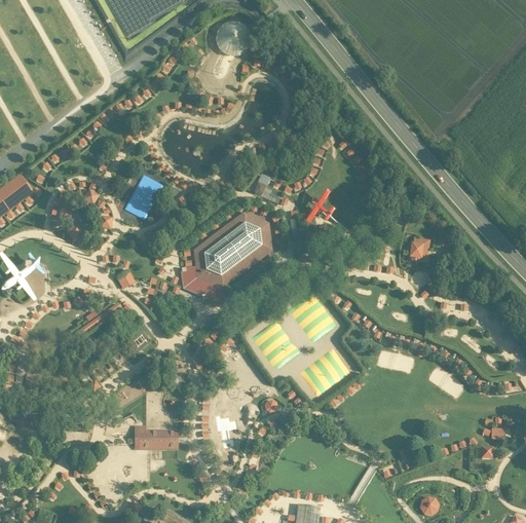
[(229,59),(253,41),(235,16),(212,34),(229,59)]
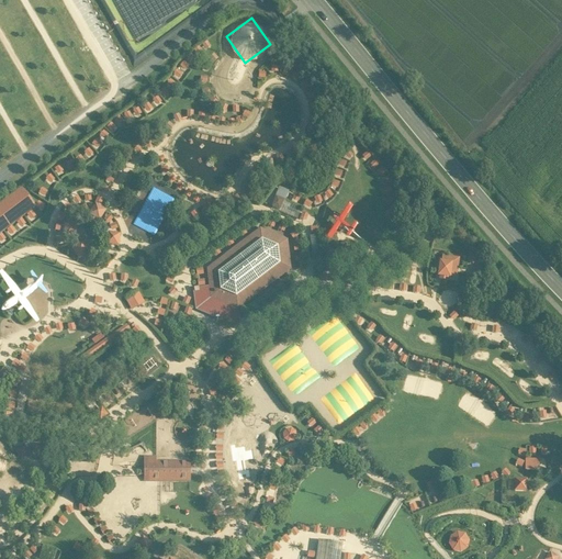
[(254,88),(242,56),(212,67),(224,99),(254,88)]
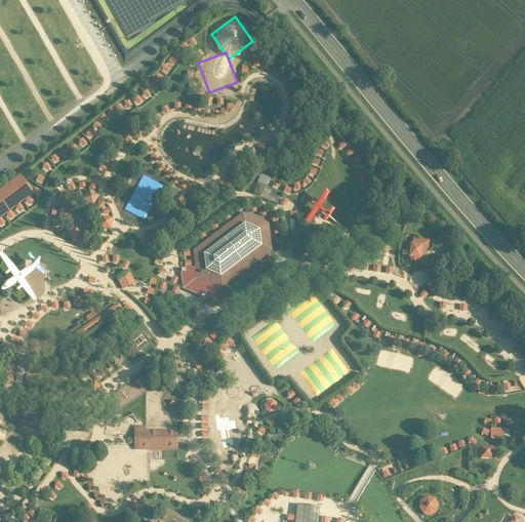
[(120,209),(120,214),(136,223),(138,218),(144,219),(147,215),(153,216),(158,208),(159,201),(160,198),(161,193),(167,182),(168,177),(148,167),(144,166),(136,181),(129,179),(121,196),(120,201),(124,203),(120,209)]
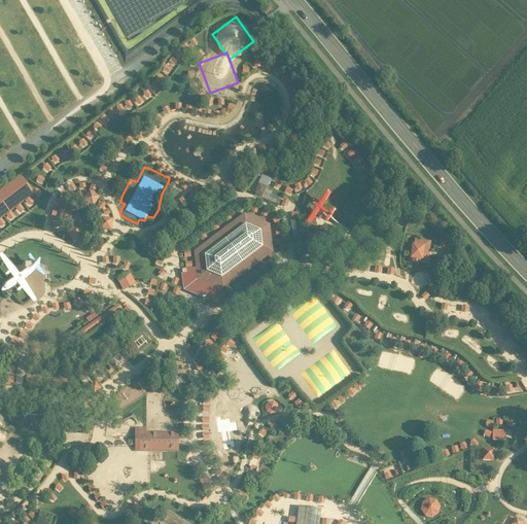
[(260,172),(254,190),(262,194),(270,175),(260,172)]
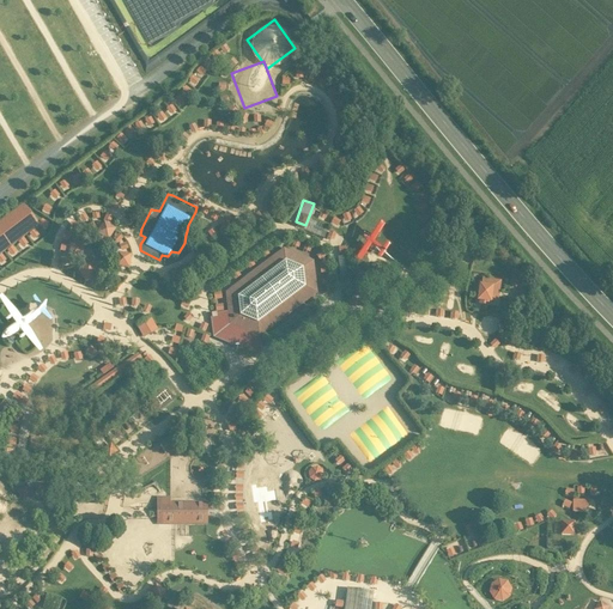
[(24,201),(0,219),(0,251),(40,223),(24,201)]
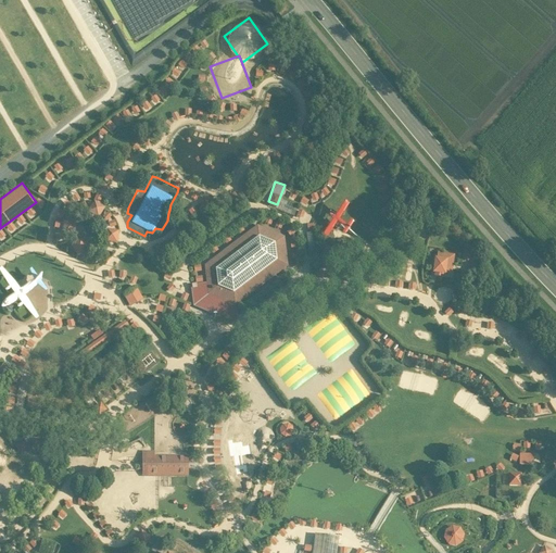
[(276,206),(293,213),(298,203),(280,196),(276,206)]
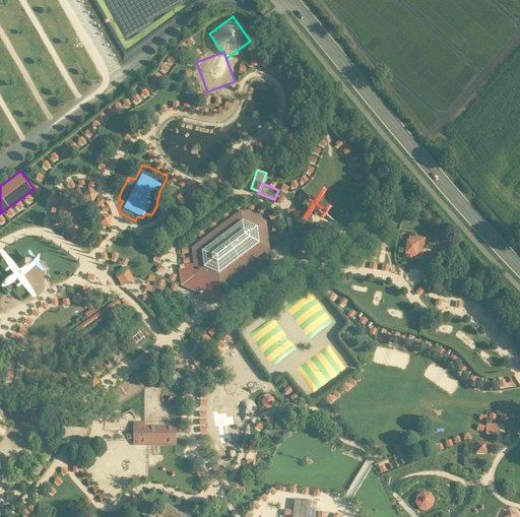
[(84,190),(98,227),(111,221),(98,185),(84,190)]
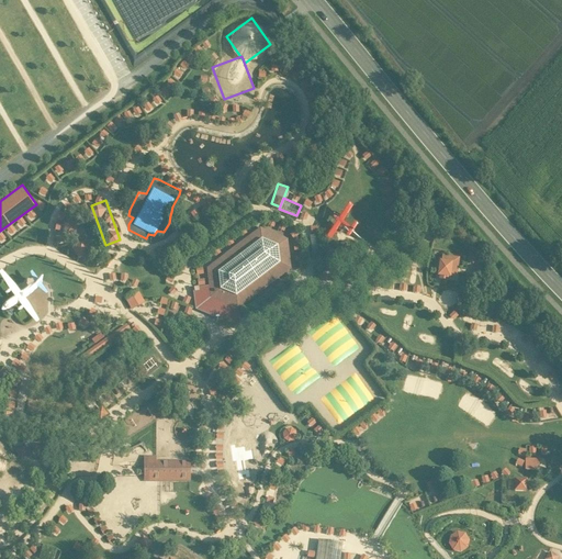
[(339,224),(346,228),(353,217),(347,213),(351,208),(346,204),(324,235),(329,238),(339,224)]
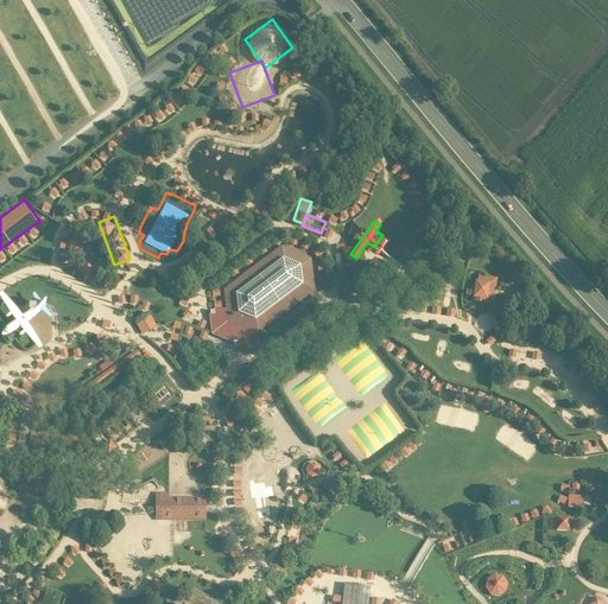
[(278,246),(273,240),(272,240),(264,245),(263,243),(261,243),(257,246),(257,248),(259,249),(249,256),(248,254),(247,254),(244,256),(242,259),(245,260),(235,267),(234,265),(233,265),(229,267),(228,269),(230,271),(222,277),(222,278),(227,285),(223,287),(226,307),(227,320),(258,332),(261,330),(265,336),(267,336),(274,330),(276,332),(278,332),(282,330),(282,328),(280,326),(289,319),(290,322),(292,322),(296,319),(296,317),(295,316),(303,309),(304,311),(306,311),(310,309),(310,306),(309,305),(316,299),(316,297),(312,291),(315,288),(311,256),(282,243),(278,246)]
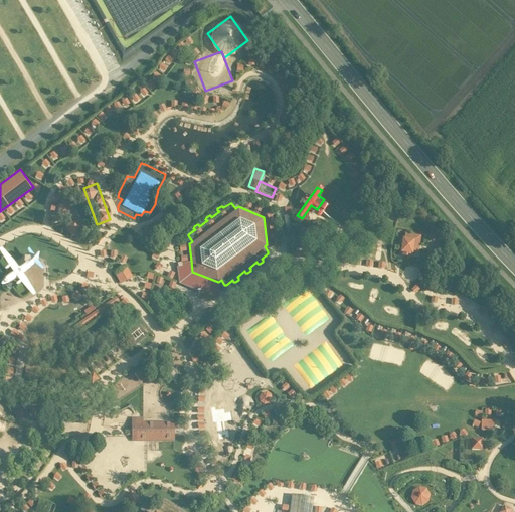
[(67,223),(68,232),(80,230),(79,221),(67,223)]
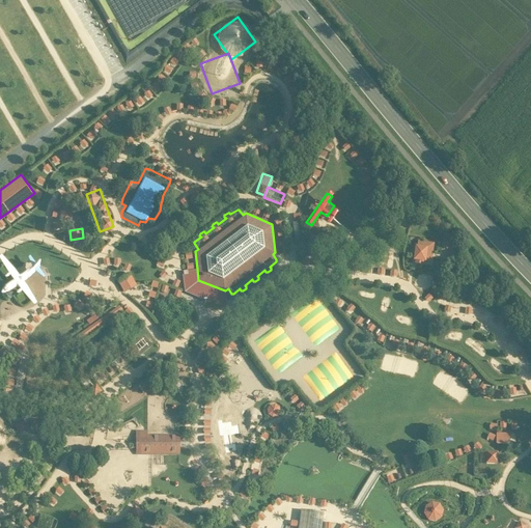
[(413,261),(423,262),(424,257),(431,258),(435,240),(416,238),(413,261)]
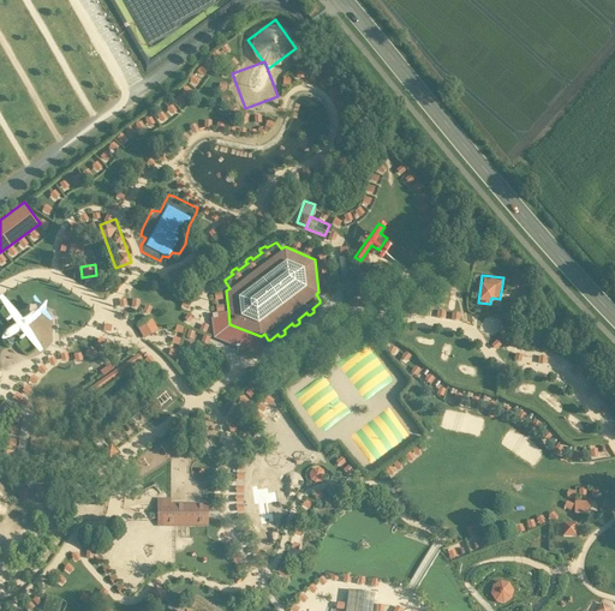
[(230,324),(228,311),(210,312),(214,336),(263,355),(261,336),(230,324)]
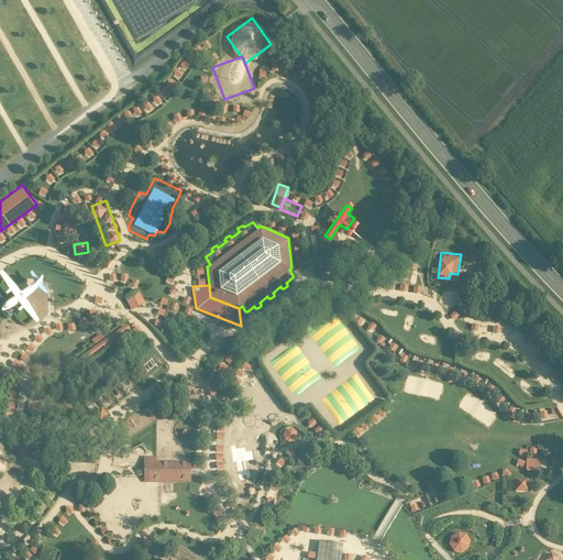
[(125,296),(131,307),(145,302),(140,289),(125,296)]
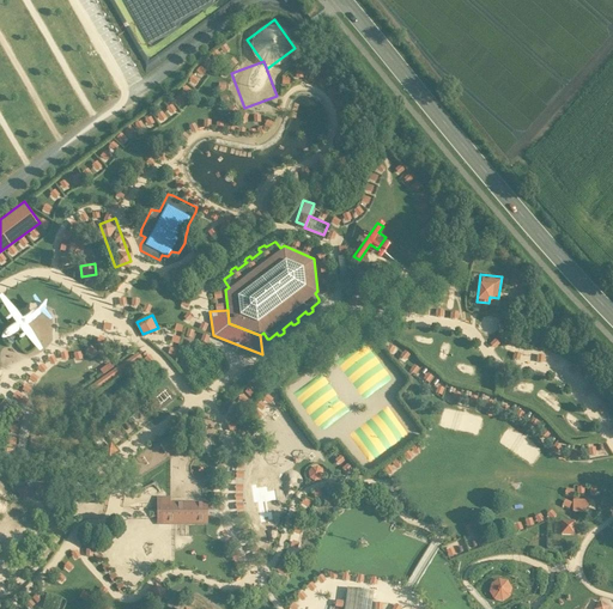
[(84,388),(87,394),(141,357),(138,351),(84,388)]
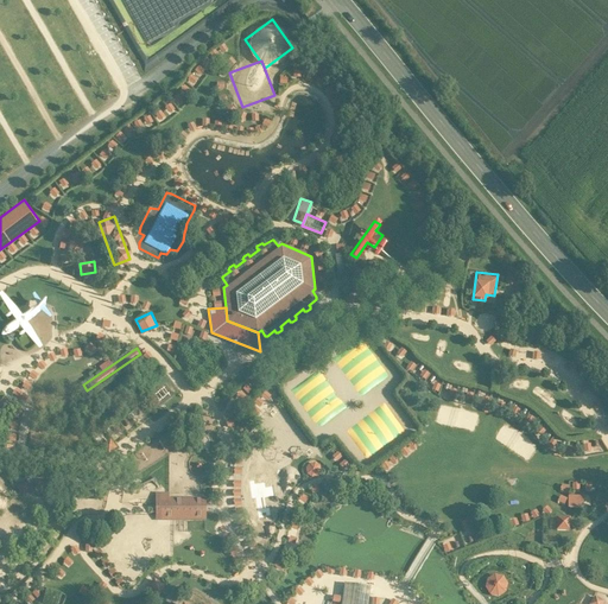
[(321,471),(318,459),(305,462),(308,475),(321,471)]
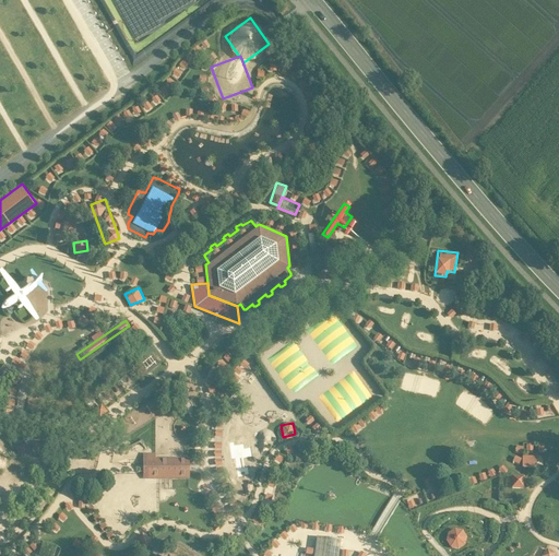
[(26,450),(23,441),(16,445),(19,452),(26,450)]
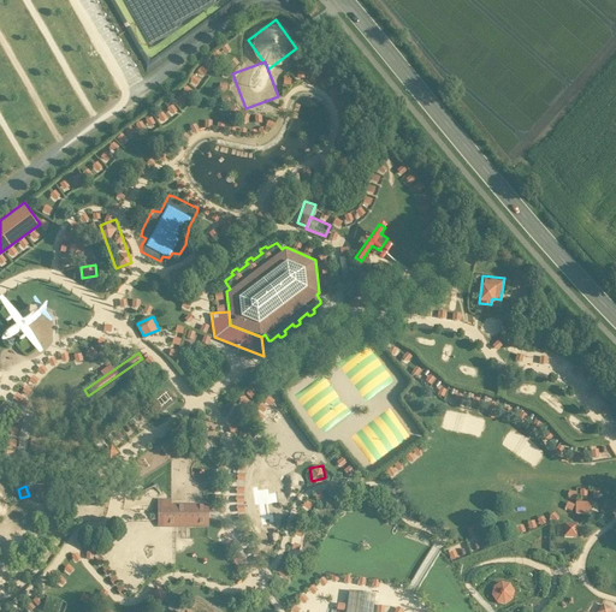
[(172,497),(158,497),(158,526),(209,524),(209,500),(172,501),(172,497)]
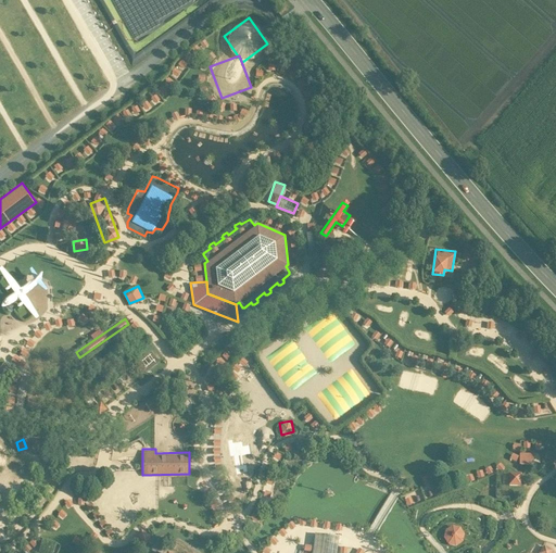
[(519,462),(533,462),(533,450),(519,450),(519,462)]
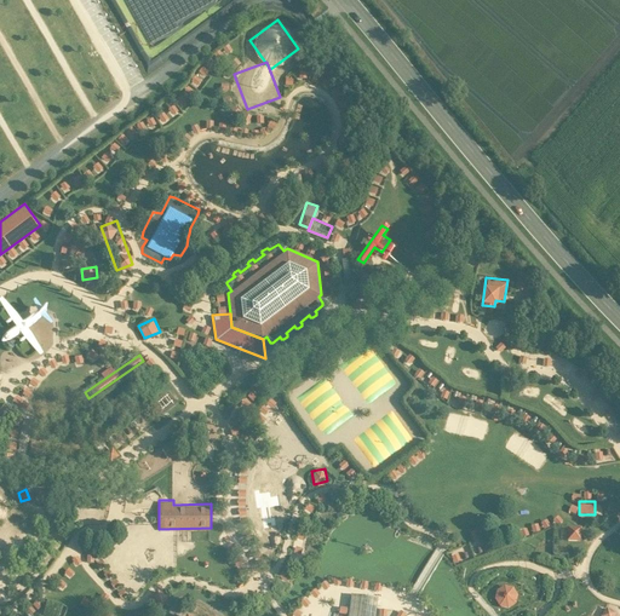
[(567,524),(567,537),(581,537),(581,524),(567,524)]
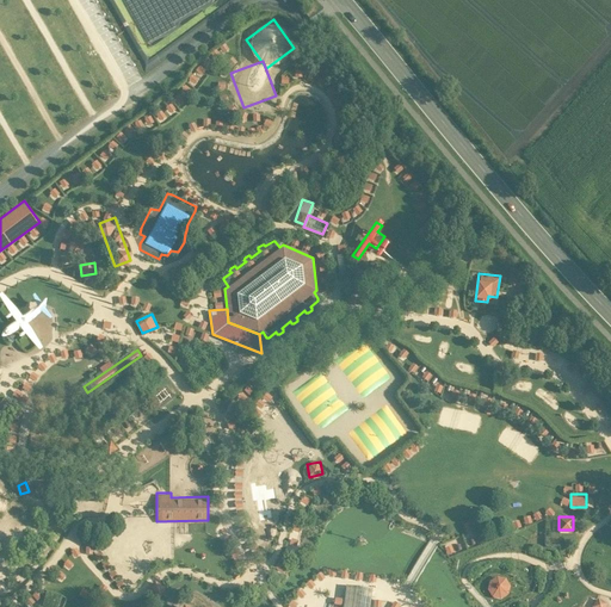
[(506,577),(497,575),(489,580),(487,588),(492,596),(500,598),(508,593),(510,584),(506,577)]
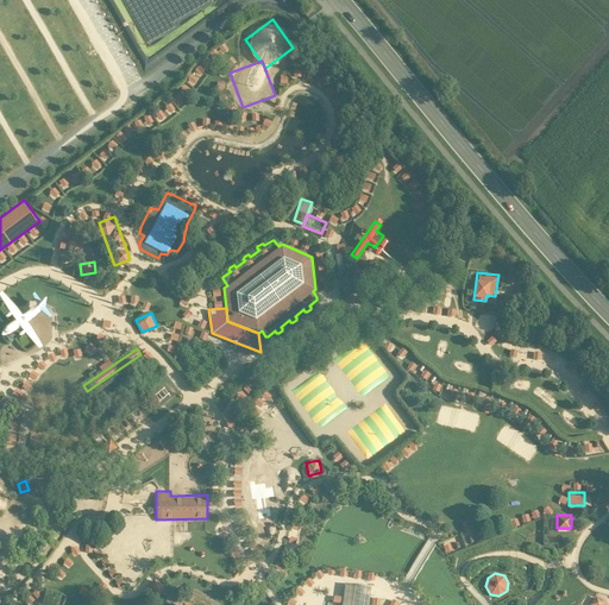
[(149,586),(158,592),(164,583),(155,577),(149,586)]
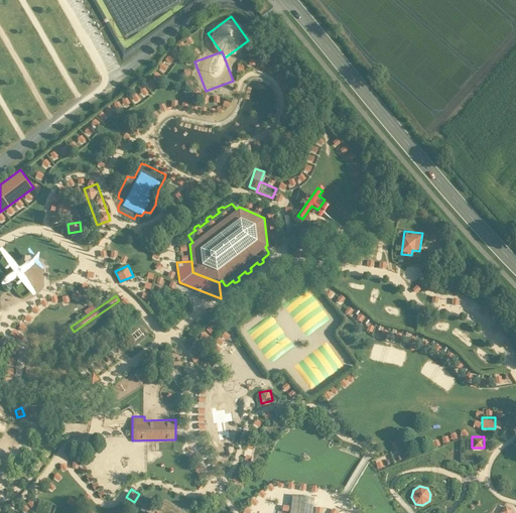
[(311,512),(314,497),(292,494),(289,512),(311,512)]
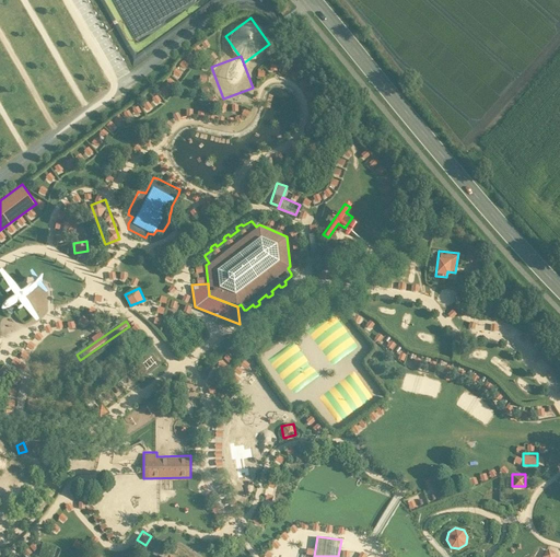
[(548,546),(543,554),(547,556),(553,556),(557,553),(548,546)]
